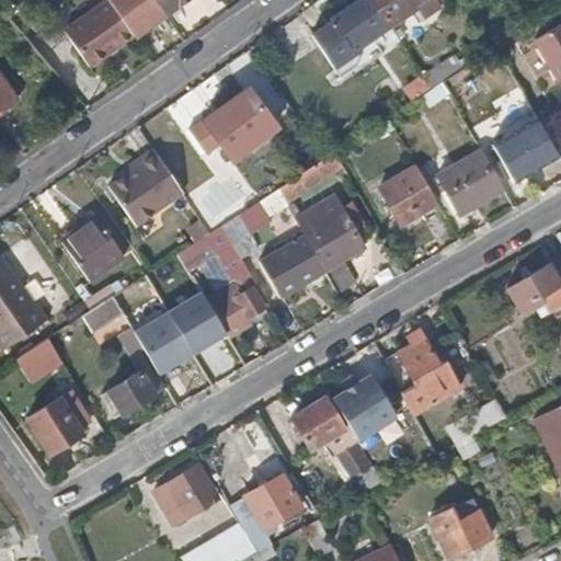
[(133,37),(106,0),(92,10),(122,45),(133,37)]
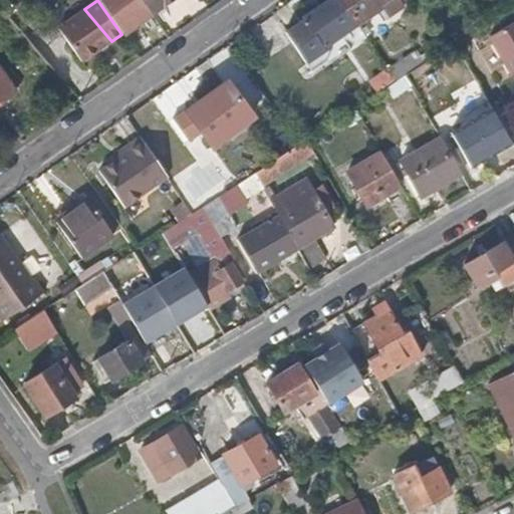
[(174,0),(140,0),(151,16),(174,0)]
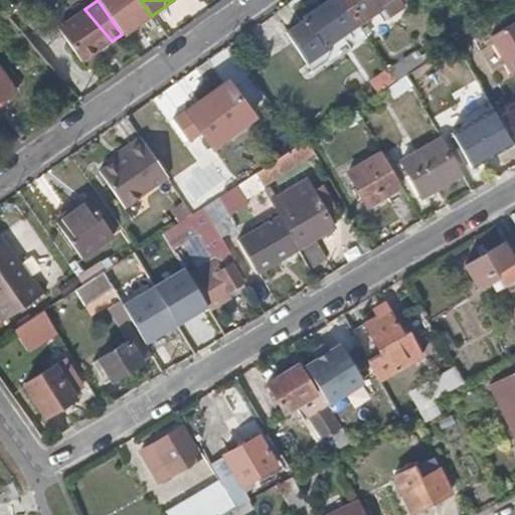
[(323,50),(358,26),(339,0),(332,0),(303,20),(323,50)]
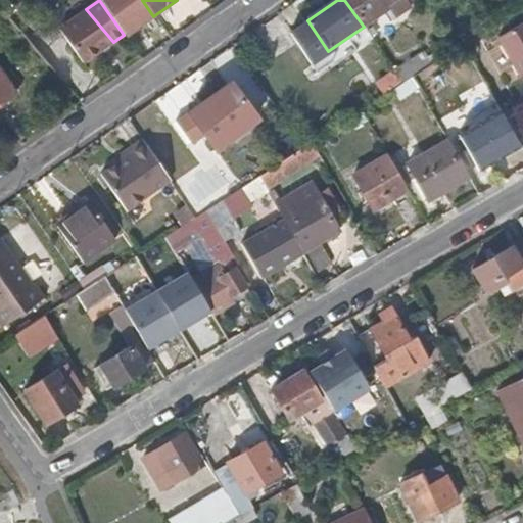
[(411,9),(405,0),(344,0),(364,27),(378,17),(385,28),(411,9)]
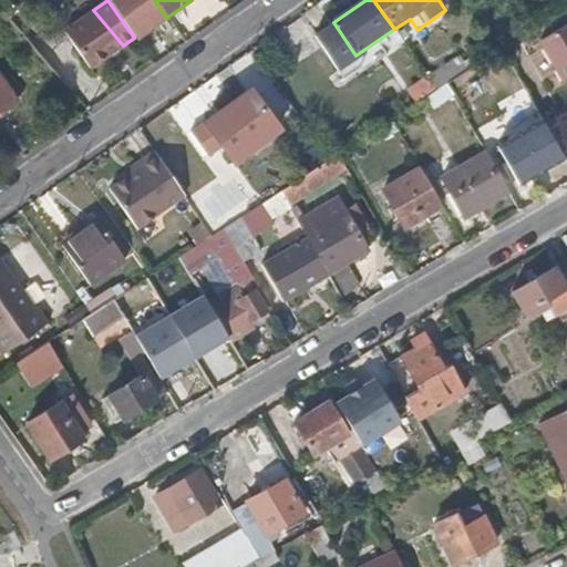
[(123,45),(93,10),(63,31),(89,69),(123,45)]
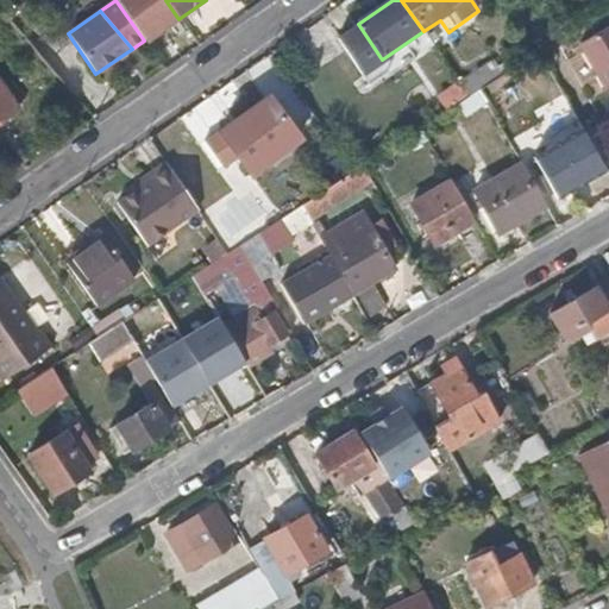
[(608,26),(582,43),(607,88),(608,86),(608,26)]
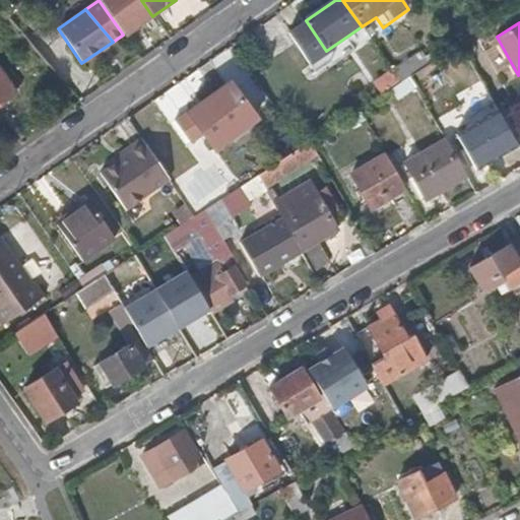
[(408,80),(427,67),(420,56),(393,73),(400,84),(408,80)]
